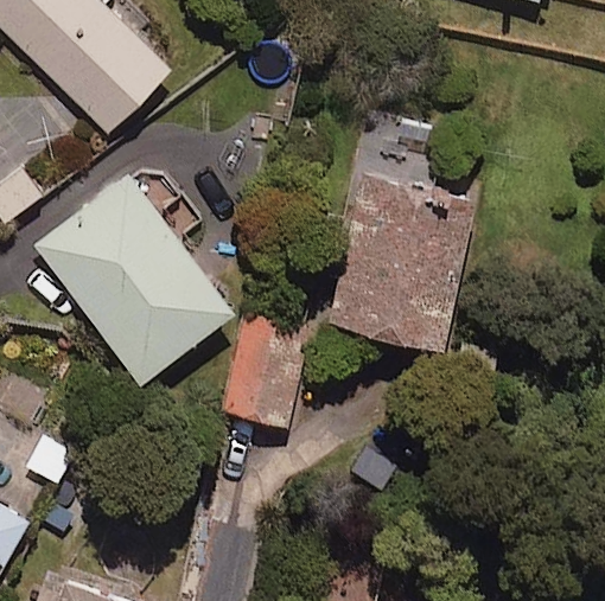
[(171,71),(97,0),(0,0),(0,26),(109,134),(171,71)]
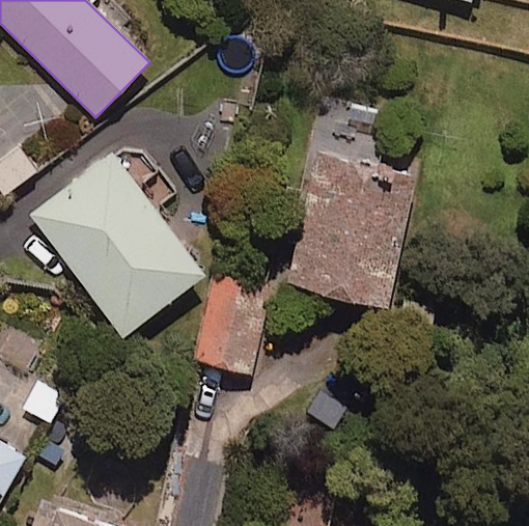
[(393,117),(328,103),(286,287),(386,309),(412,193),(378,185),(393,117)]
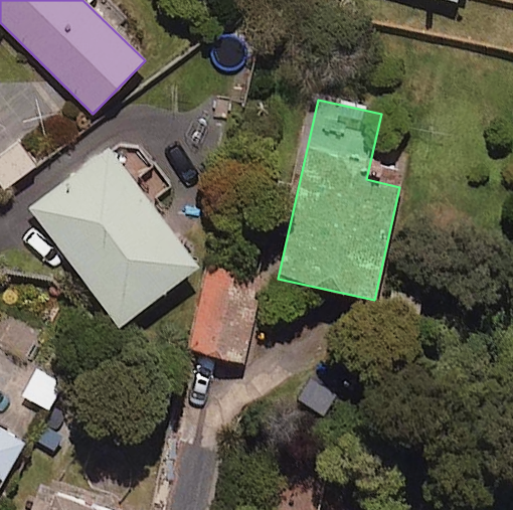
[(35,169),(19,147),(0,160),(0,186),(4,192),(35,169)]
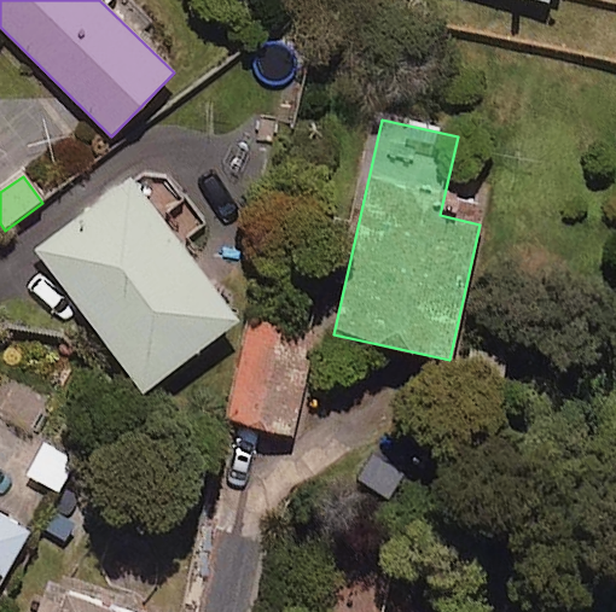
[(238,322),(132,181),(36,252),(143,394),(238,322)]
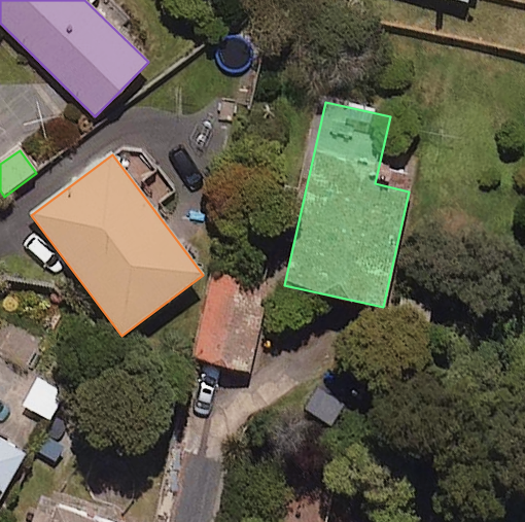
[(269,289),(211,277),(193,359),(250,373),(269,289)]
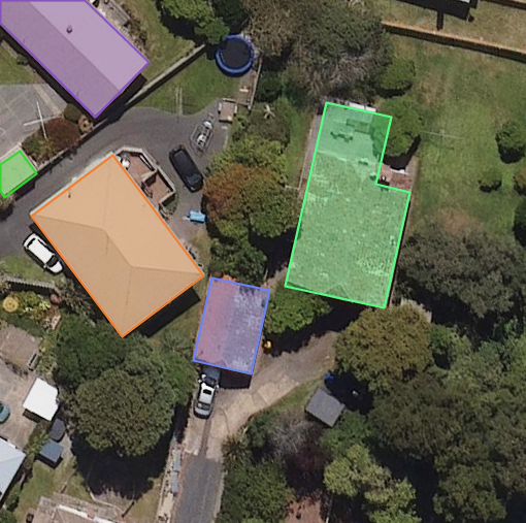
[(67,394),(40,379),(23,409),(50,425),(67,394)]
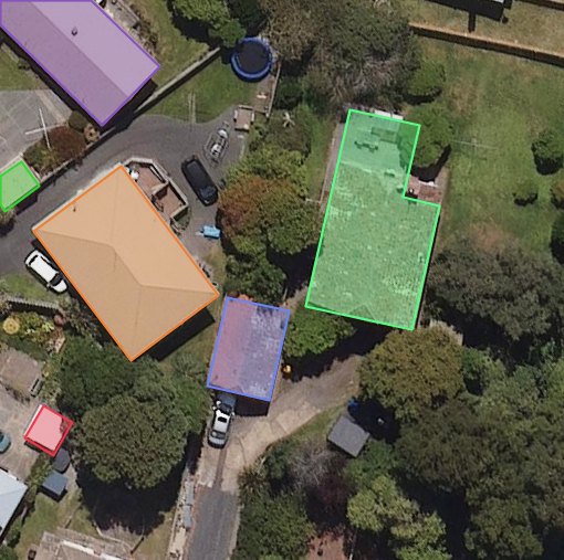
[(0,532),(25,488),(0,473),(0,532)]
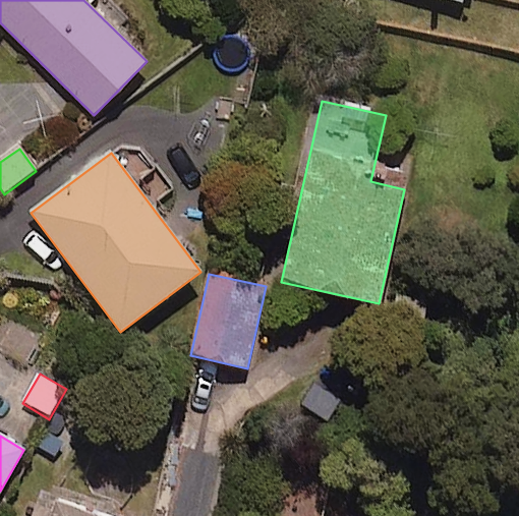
[(88,515),(54,503),(49,515),(88,515)]
